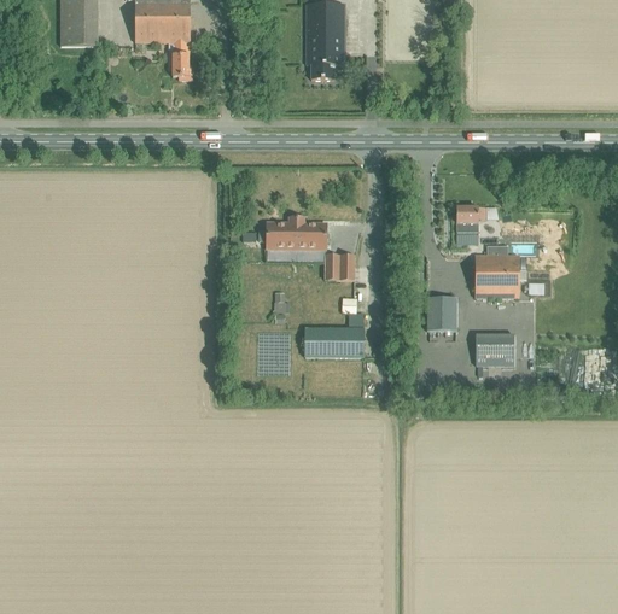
[(59,0),(60,45),(97,45),(95,0),(59,0)]
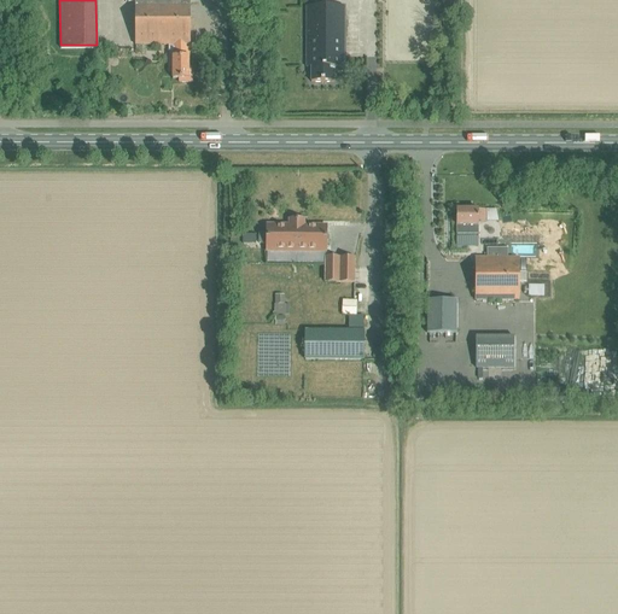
[(135,0),(135,41),(174,41),(174,53),(169,53),(169,66),(173,66),(173,76),(179,75),(179,80),(192,80),(192,65),(188,65),(188,53),(190,53),(190,45),(186,45),(186,41),(190,41),(188,0),(135,0)]
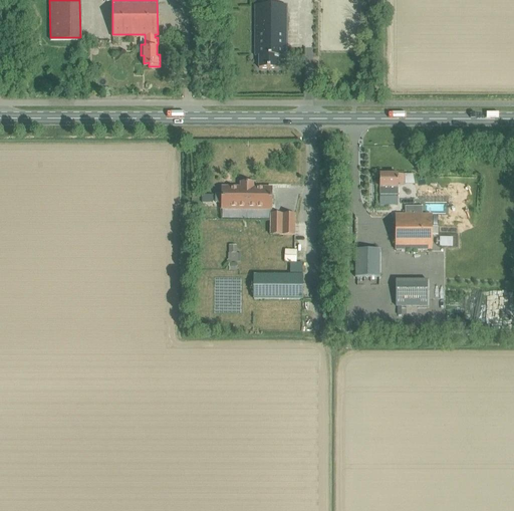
[(286,53),(286,2),(254,2),(254,53),(258,53),(258,65),(277,65),(277,53),(286,53)]
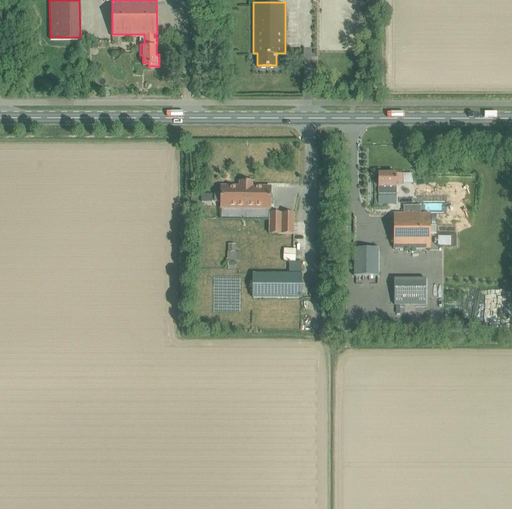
[(378,202),(396,202),(396,181),(402,181),(403,171),(396,171),(378,171),(378,202)]
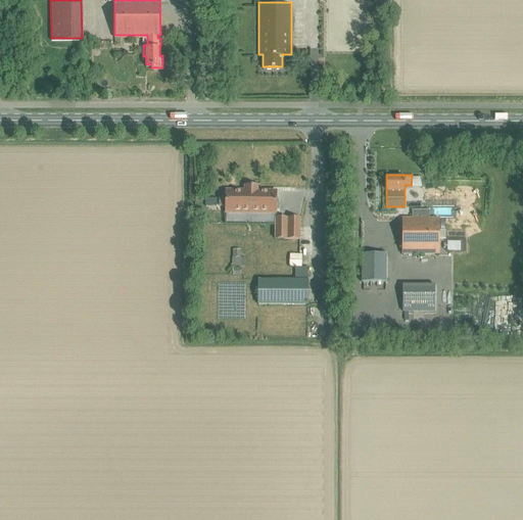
[(244,188),(226,188),(226,195),(219,195),(219,203),(226,203),(226,210),(276,210),(276,188),(256,188),(256,184),(244,183),(244,188)]
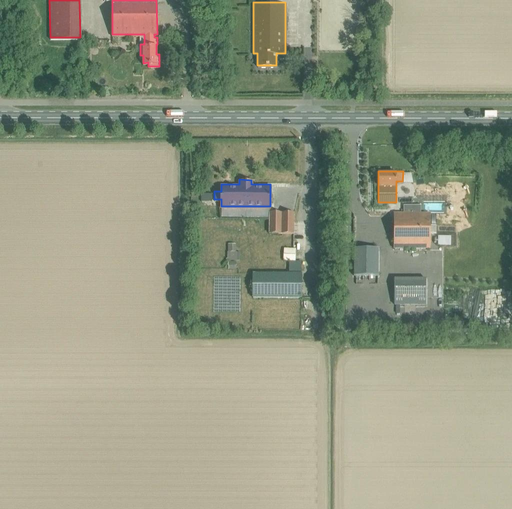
[(212,201),(211,191),(203,192),(203,202),(212,201)]
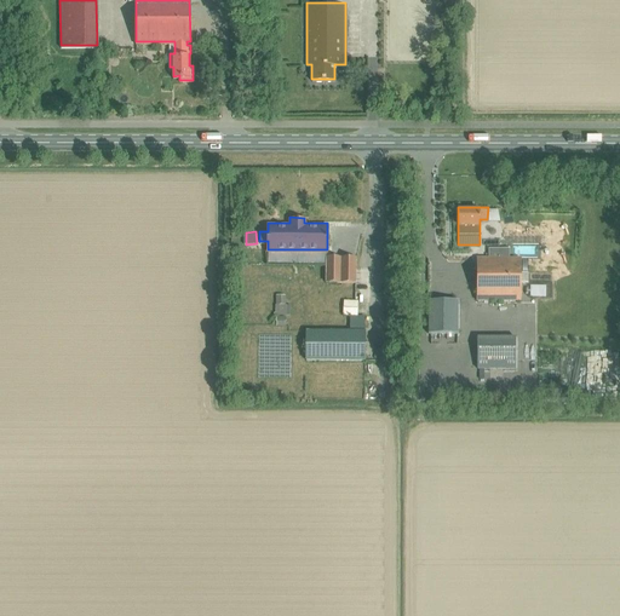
[(355,257),(326,255),(326,280),(355,281),(355,257)]
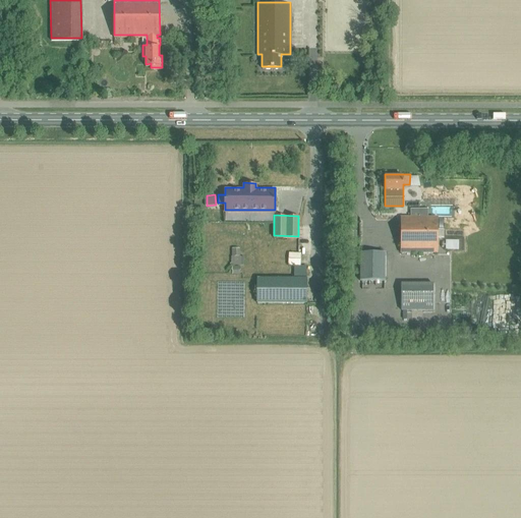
[(437,250),(437,215),(401,215),(401,250),(437,250)]
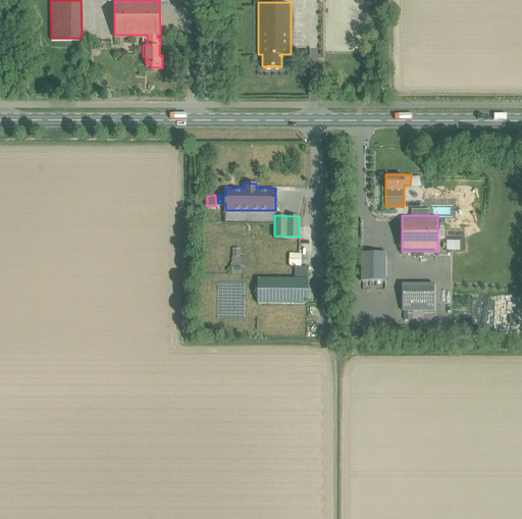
[(385,278),(385,250),(360,250),(360,278),(385,278)]
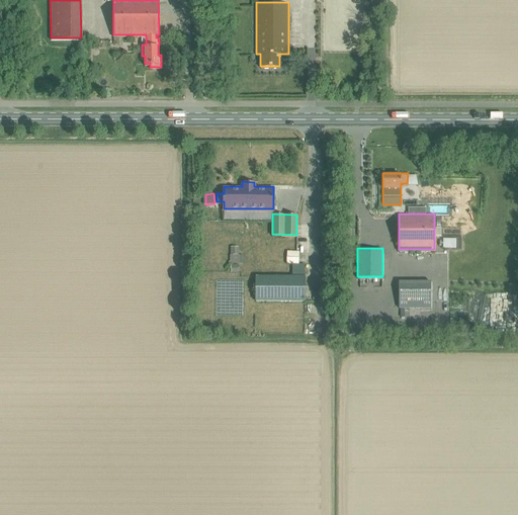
[(305,299),(305,262),(292,262),(292,274),(255,273),(255,298),(305,299)]
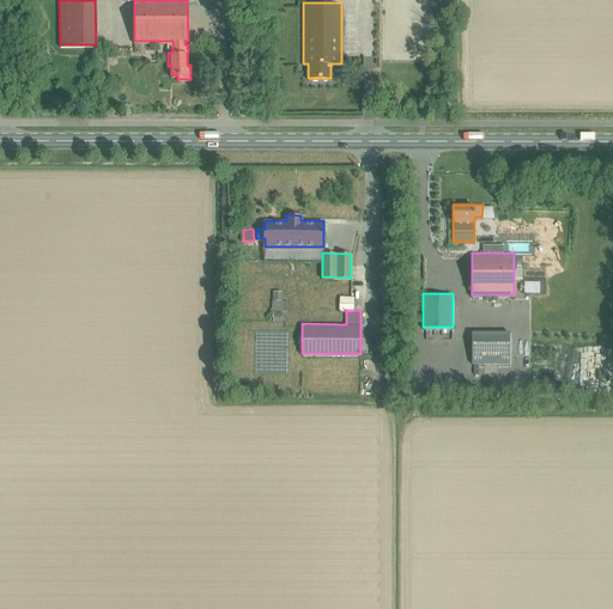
[(472,361),(510,361),(510,330),(472,330),(472,361)]
